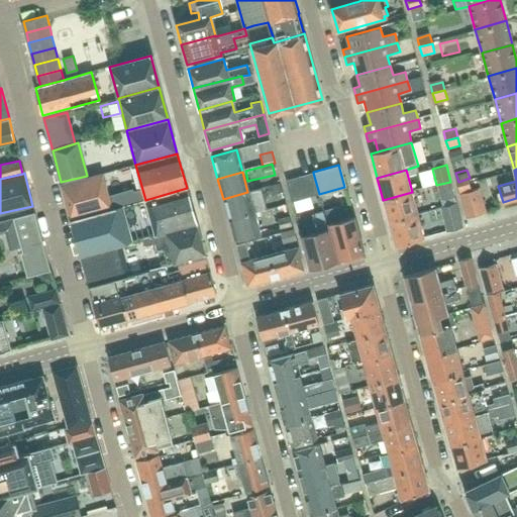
[(292,201),(319,194),(313,173),(286,180),(292,201)]
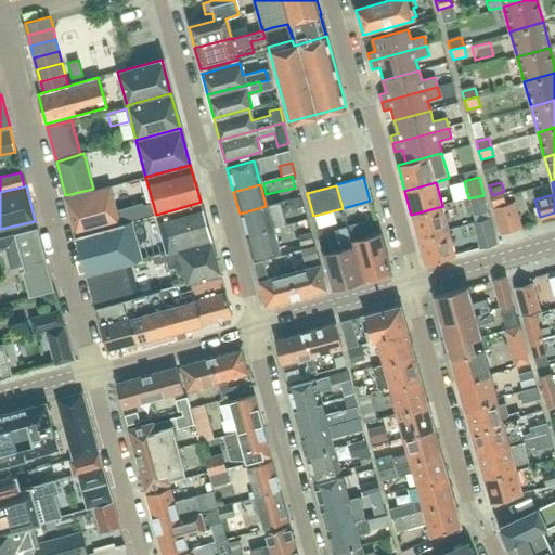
[(119,223),(110,186),(65,199),(75,235),(119,223)]
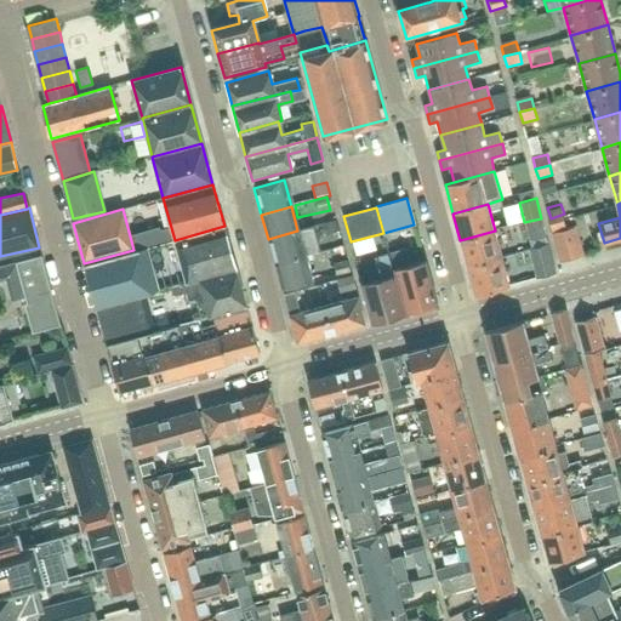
[(564,214),(551,218),(553,228),(567,224),(564,214)]
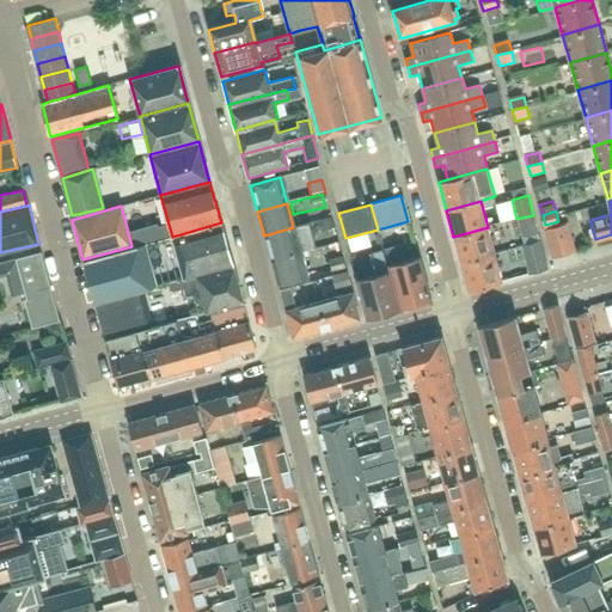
[(521,237),(538,232),(533,215),(516,219),(521,237)]
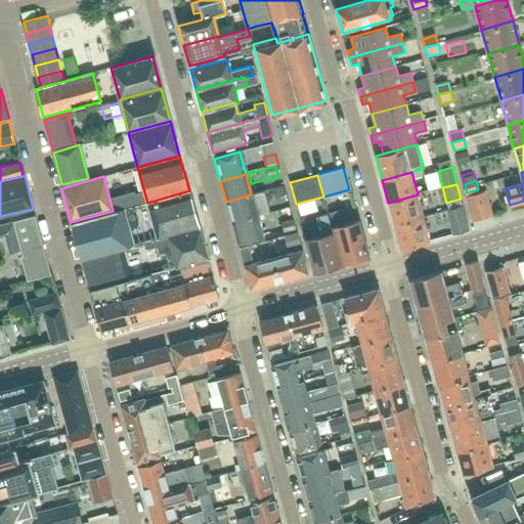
[(485,187),(479,189),(478,189),(467,192),(466,192),(473,217),(492,212),(485,187)]
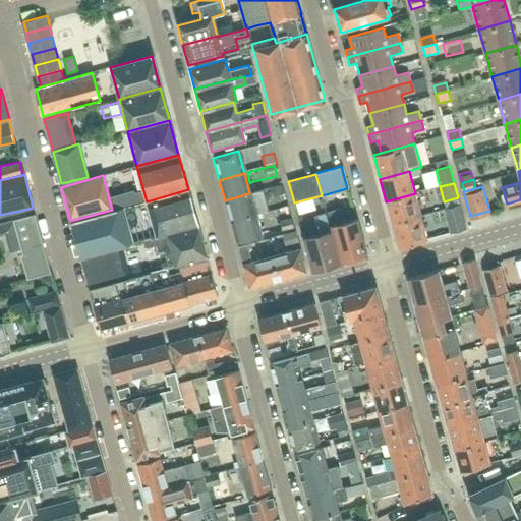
[(188,189),(147,201),(156,237),(198,225),(188,189)]
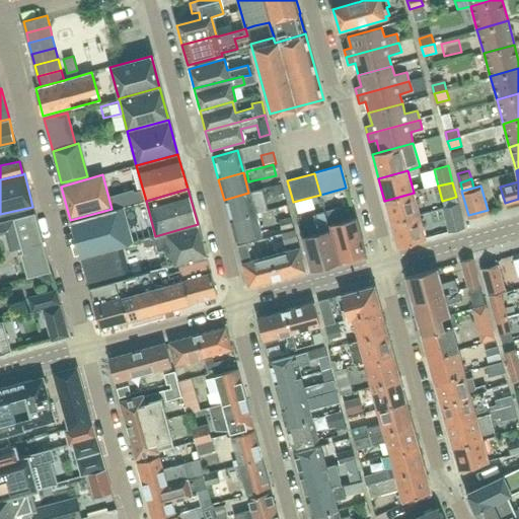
[(229,221),(254,214),(266,211),(260,190),(248,193),(224,200),(229,221)]
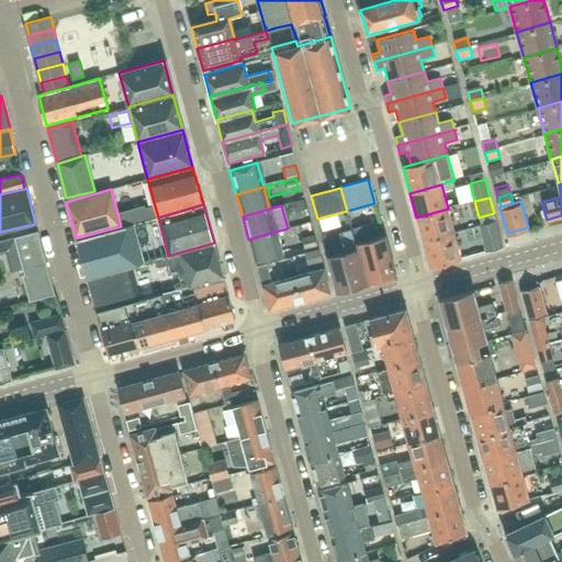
[(448,209),(416,217),(423,242),(454,234),(448,209)]
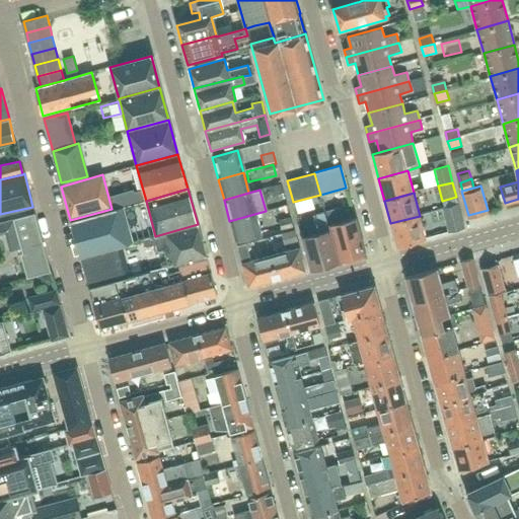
[(445,207),(451,230),(464,227),(457,204),(445,207)]
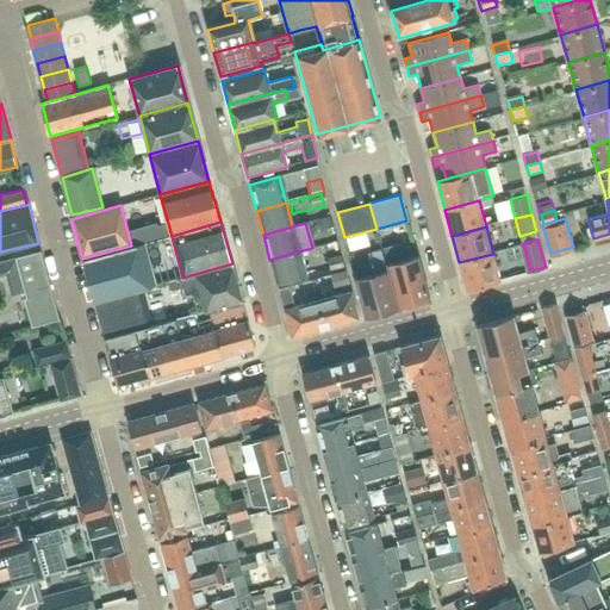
[(131,246),(82,259),(82,260),(94,302),(136,290),(155,285),(143,243),(131,246)]
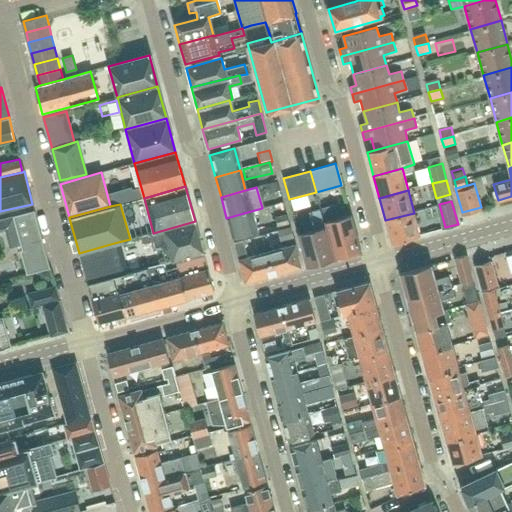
[(336,257),(360,251),(350,214),(340,216),(337,205),(323,209),(336,257)]
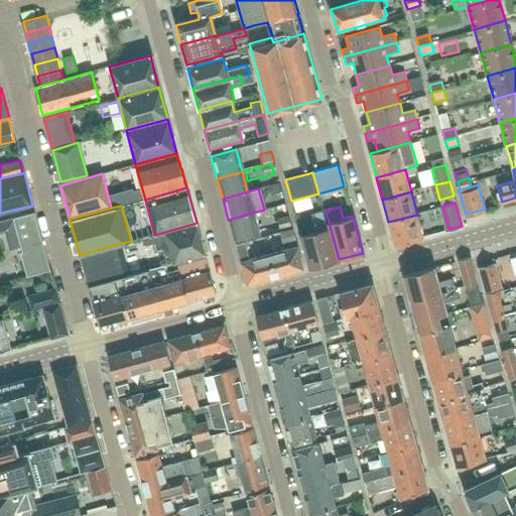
[(0,220),(0,232),(4,232),(9,248),(20,246),(21,252),(19,252),(25,274),(50,268),(34,210),(0,220)]
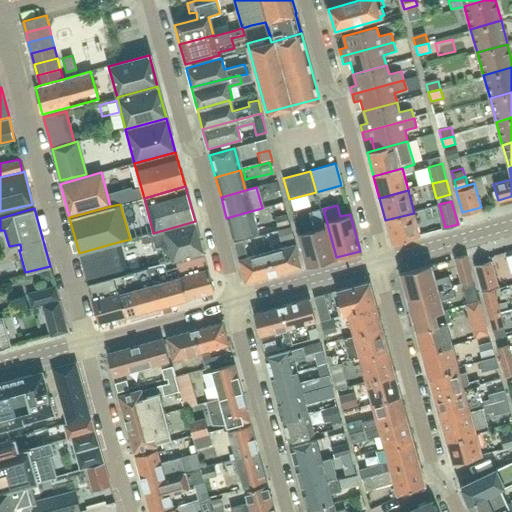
[(306,265),(334,258),(320,208),(308,211),(313,229),(298,234),(306,265)]
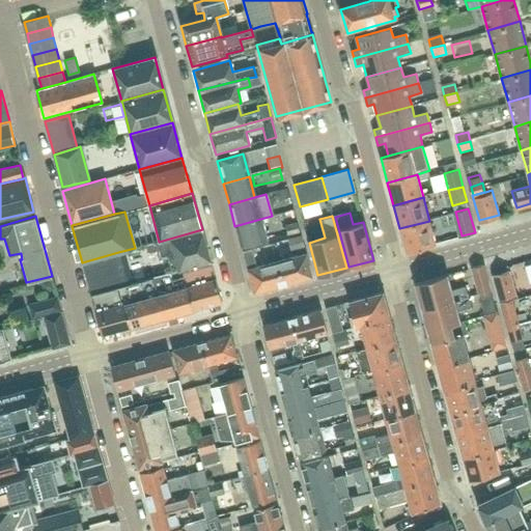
[(260,219),(234,226),(241,247),(267,241),(260,219)]
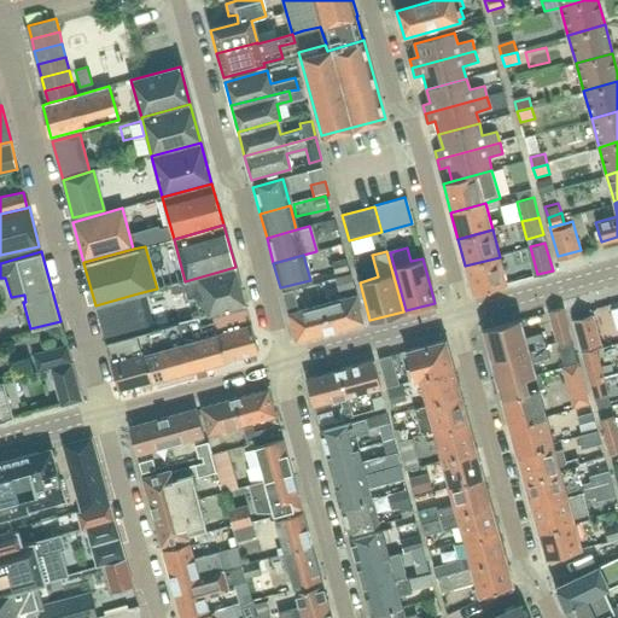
[(500,257),(465,266),(472,292),(507,284),(500,257)]
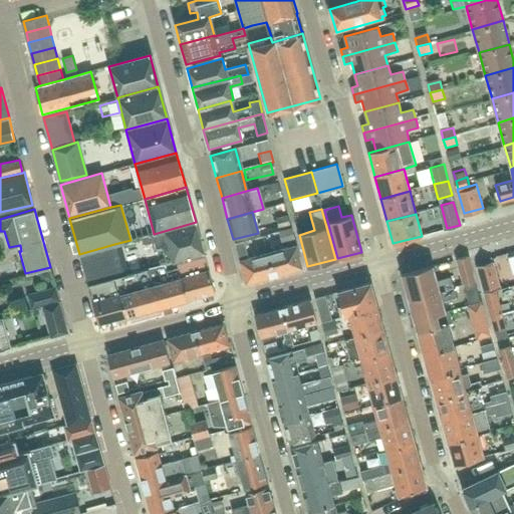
[(154,234),(141,237),(143,244),(151,242),(153,250),(161,248),(164,258),(158,259),(160,264),(177,259),(189,256),(204,252),(196,222),(154,234)]
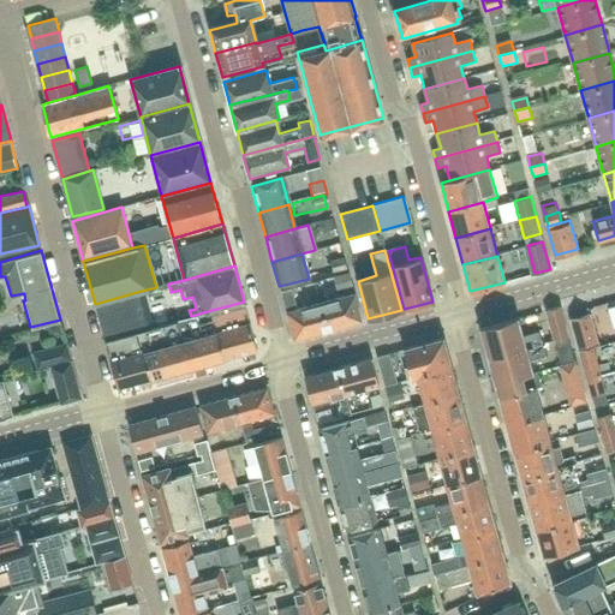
[(593,293),(589,290),(580,299),(593,312),(613,292),(603,284),(593,293)]
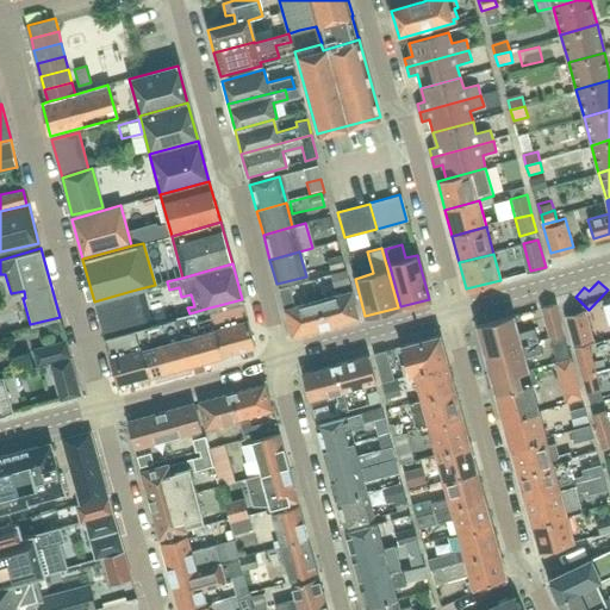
[(278,288),(282,304),(293,302),(288,286),(278,288)]
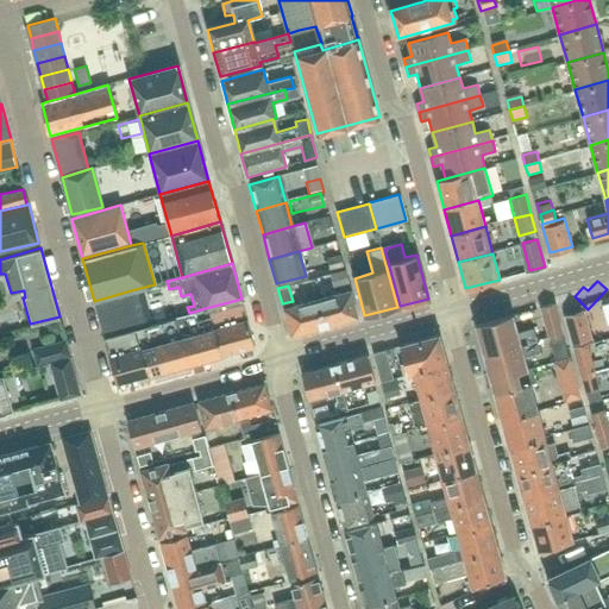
[(104,338),(137,328),(145,326),(136,289),(94,301),(104,338)]
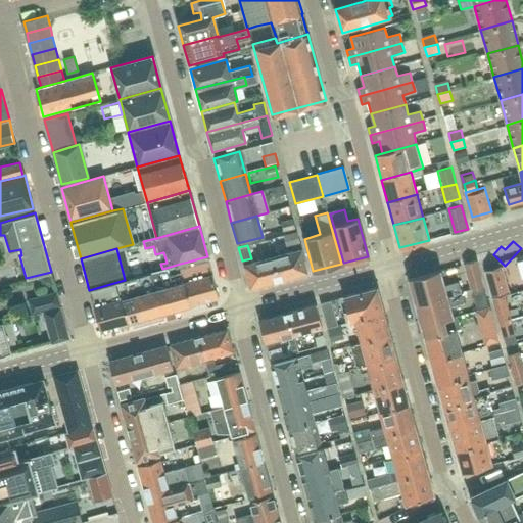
[(272,258),(278,281),(307,273),(301,250),(272,258)]
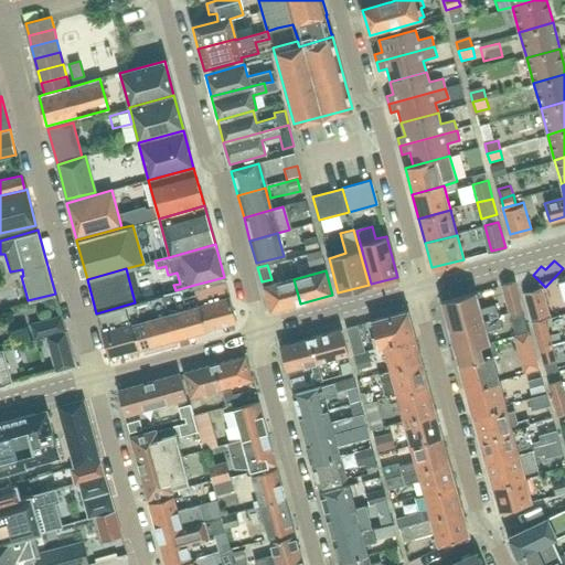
[(300,304),(294,279),(263,288),(269,312),(300,304)]
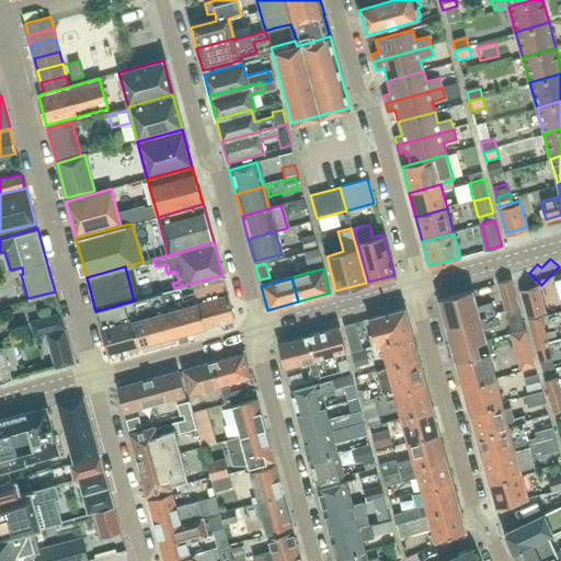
[(210,297),(206,279),(193,283),(198,300),(196,300),(204,327),(235,318),(227,293),(210,297)]
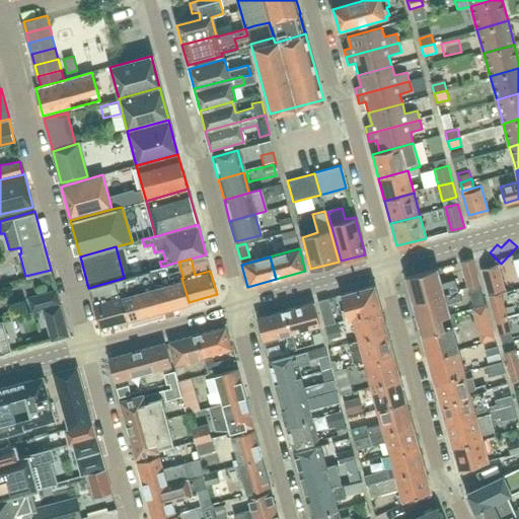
[(460,262),(467,287),(479,284),(472,258),(460,262)]
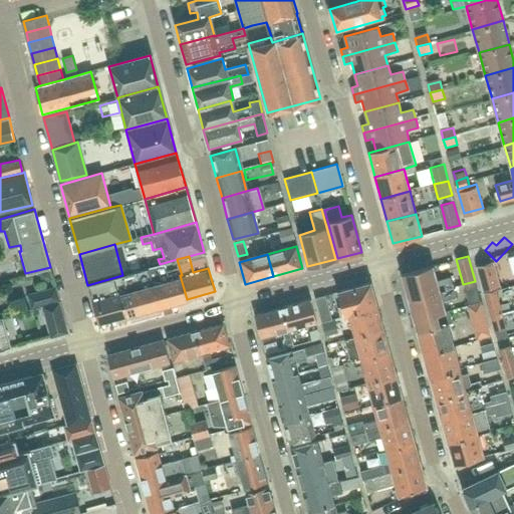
[(115,277),(126,315),(187,299),(180,275),(182,275),(177,259),(122,275),(115,277)]
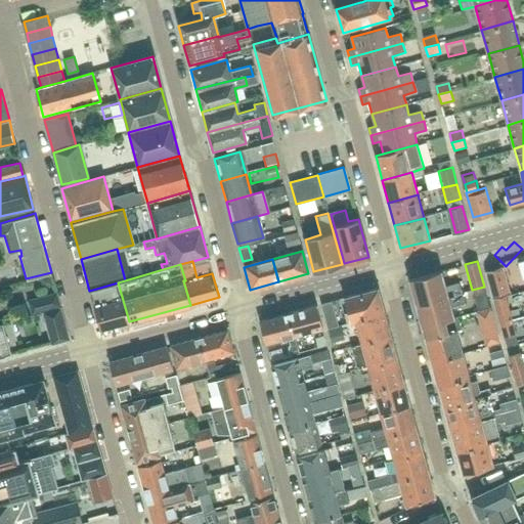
[(503,264),(486,268),(493,297),(510,293),(503,264)]
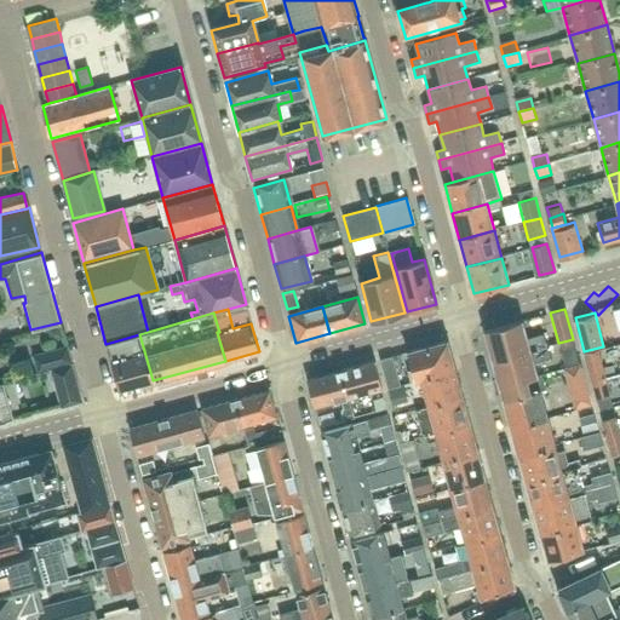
[(522,320),(484,331),(493,361),(546,346),(543,333),(527,338),(522,320)]
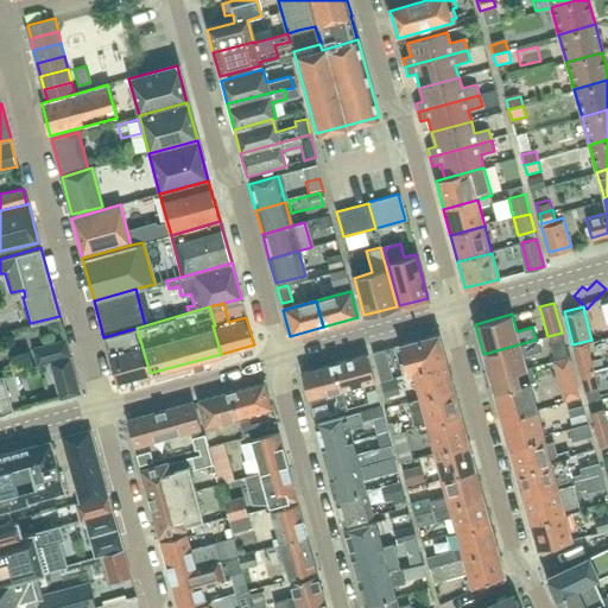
[(137,328),(103,337),(107,348),(108,347),(118,382),(150,373),(137,328)]
